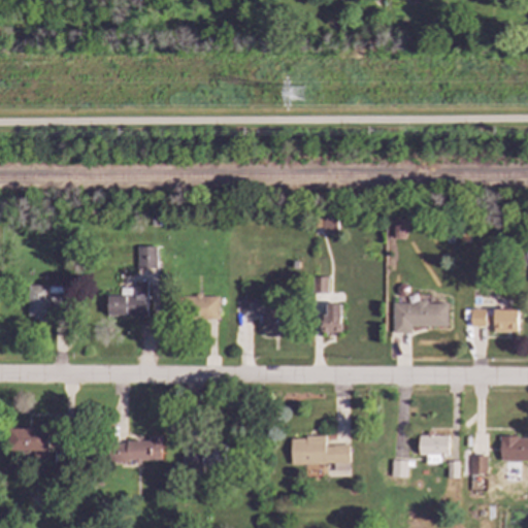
[(335,234),(335,218),(321,219),(322,234),(335,234)]
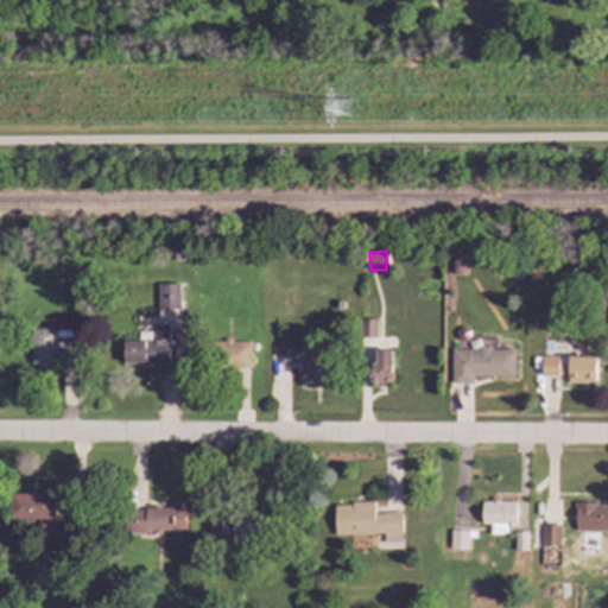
[(466,253),(451,253),(451,274),(467,274),(466,253)]
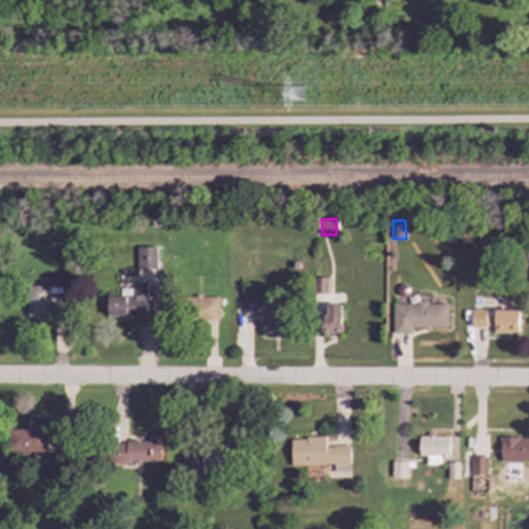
[(137,247),(137,269),(158,269),(157,247),(137,247)]
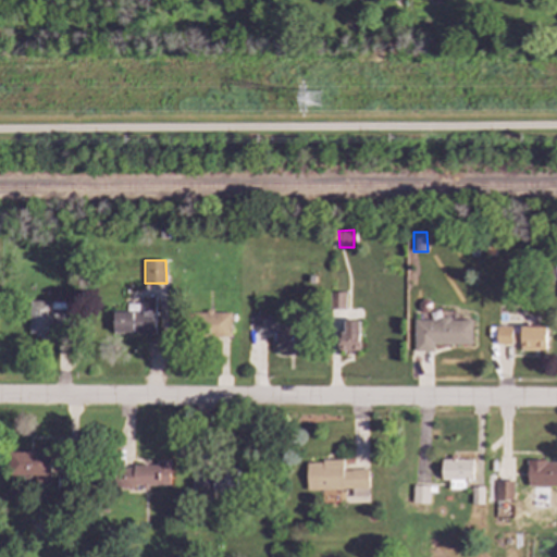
[(344,309),(345,293),(329,293),(329,309),(344,309)]
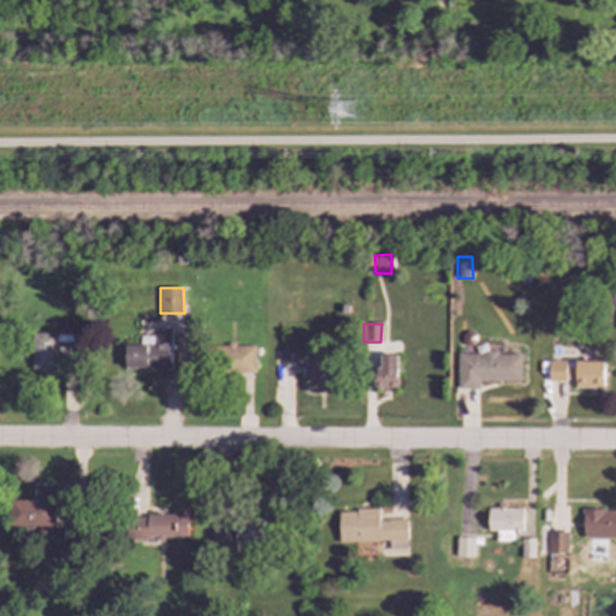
[(140,336),(140,345),(125,344),(124,369),(170,369),(171,329),(157,329),(155,336),(140,336)]
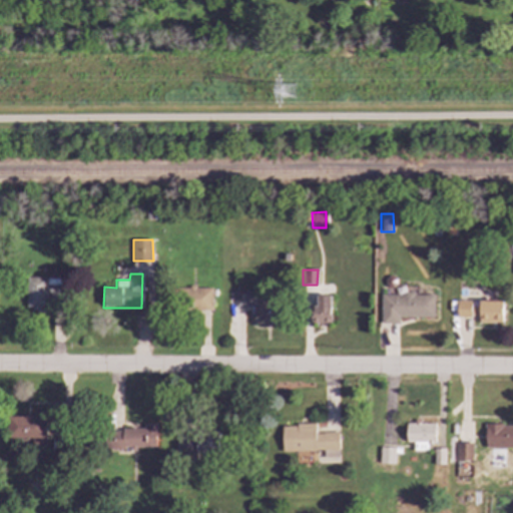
[(47,311),(47,299),(60,299),(60,278),(27,277),(26,311),(47,311)]
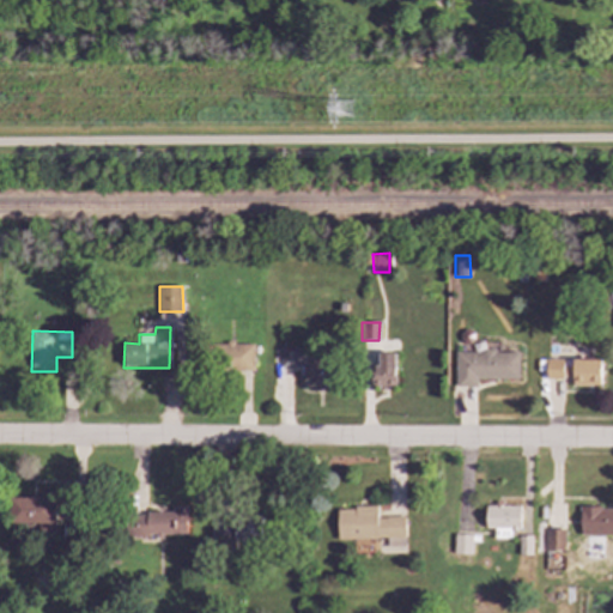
[(253,343),(217,344),(217,371),(254,370),(253,343)]
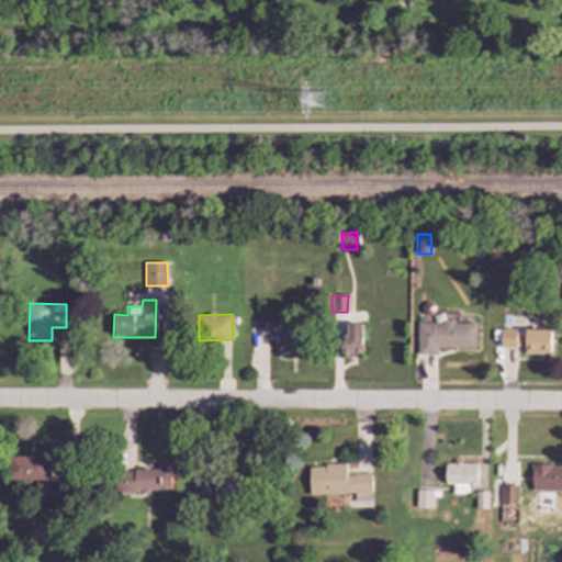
[(269,317),(257,317),(257,337),(269,336),(269,317)]
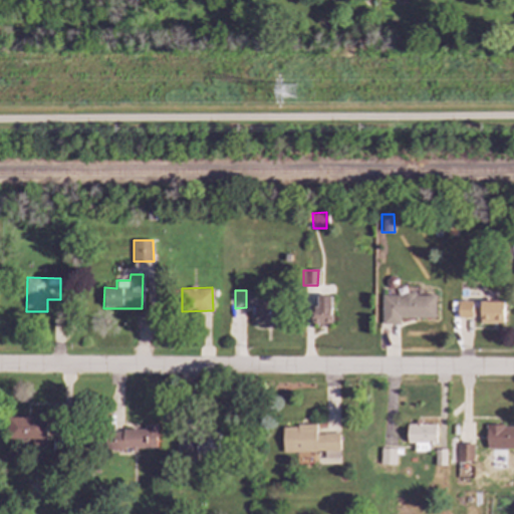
[(435,317),(435,294),(381,294),(381,324),(400,324),(400,318),(435,317)]
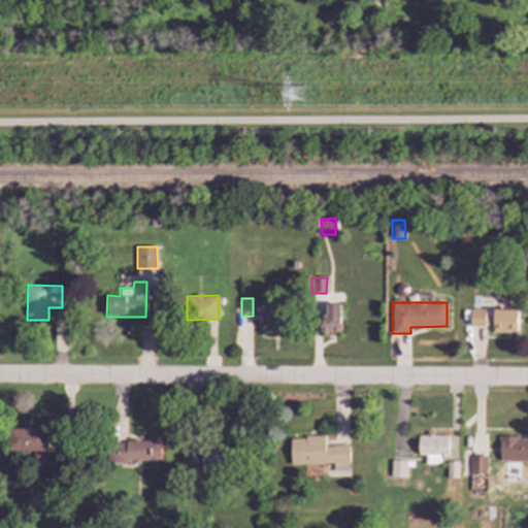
[(340,304),(326,304),(326,315),(323,315),(323,333),(339,333),(340,304)]
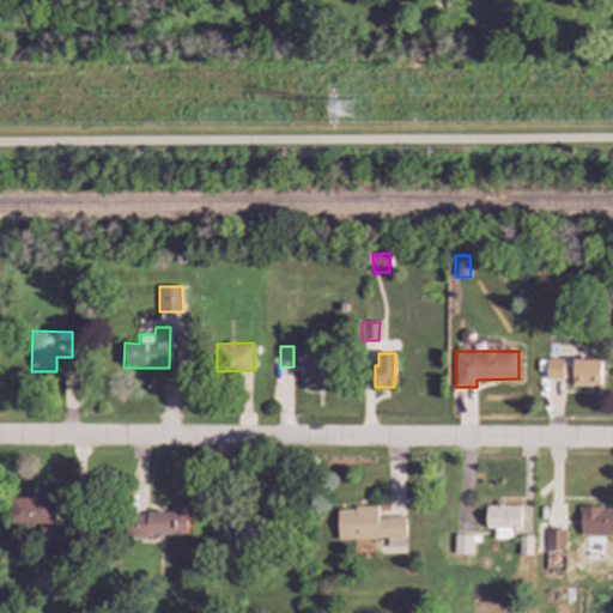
[(302,387),(333,388),(334,359),(303,358),(302,387)]
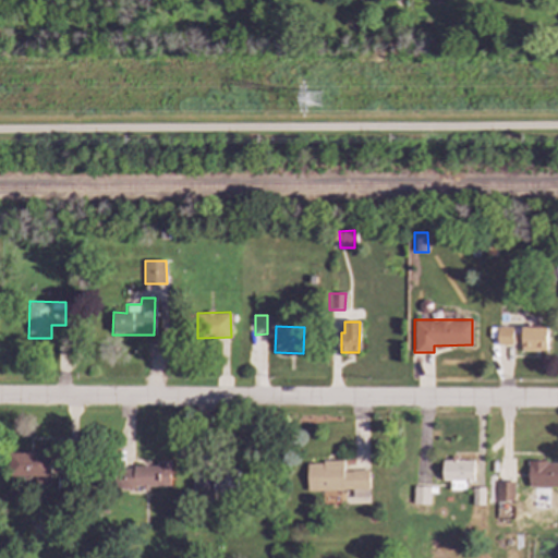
[(546,328),(512,329),(512,327),(496,327),(497,346),(521,344),(521,351),(546,351),(546,328)]
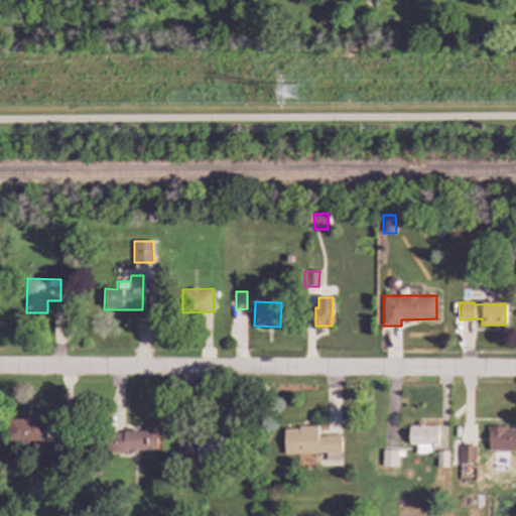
[(47,419),(9,418),(9,440),(47,441),(47,419)]
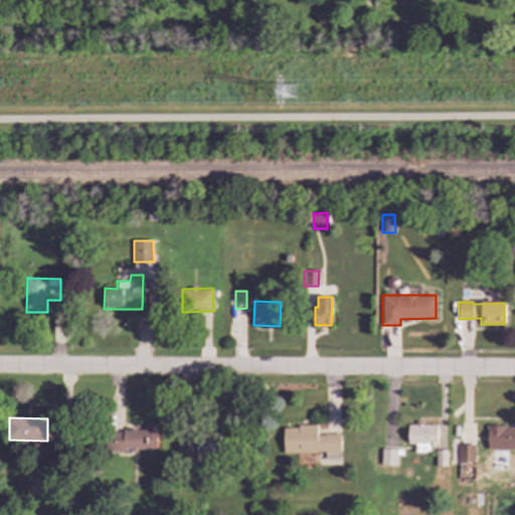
[(157,450),(157,424),(144,424),(144,431),(112,431),(112,450),(157,450)]
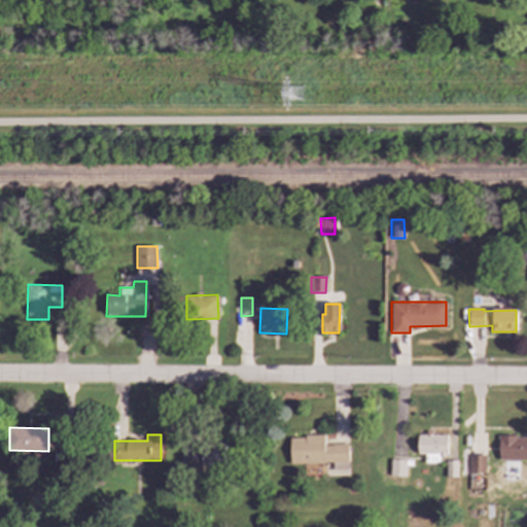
[(447,434),(418,434),(417,454),(425,454),(425,463),(440,463),(440,456),(447,456),(447,434)]
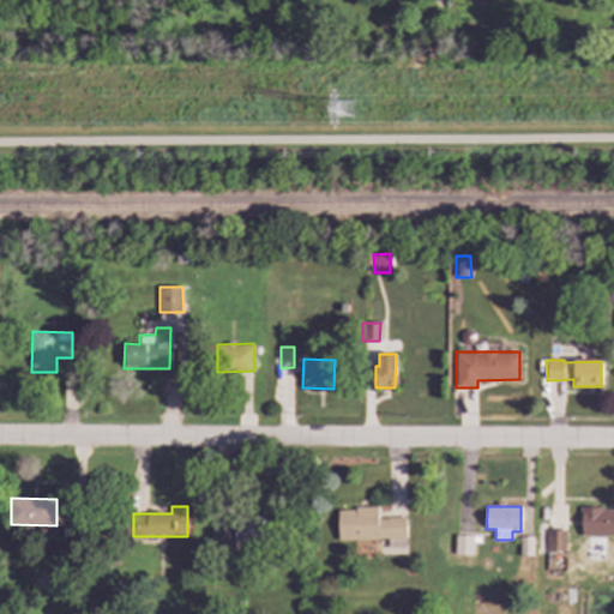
[(337,509),(337,540),(386,540),(387,547),(405,547),(404,517),(378,517),(377,507),(337,509)]
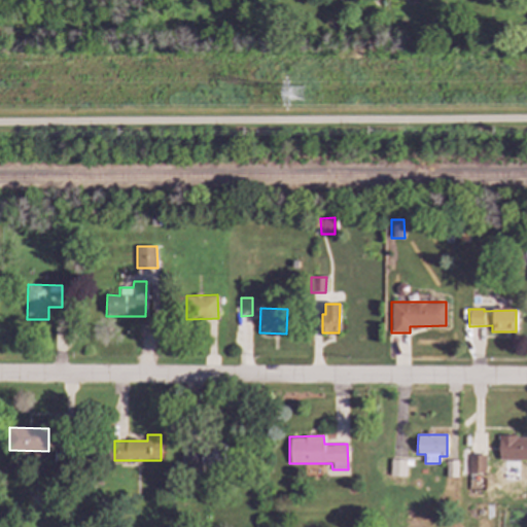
[(526,435),(498,435),(497,459),(526,459),(526,435)]
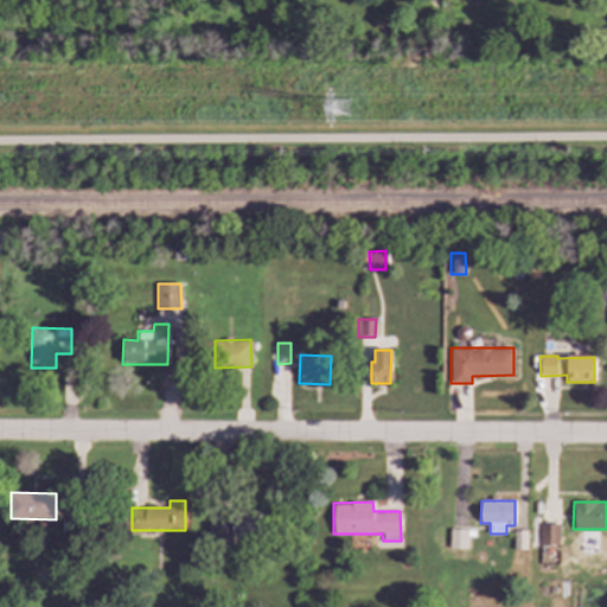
[(259,535),(259,515),(210,513),(209,544),(232,544),(232,534),(259,535)]
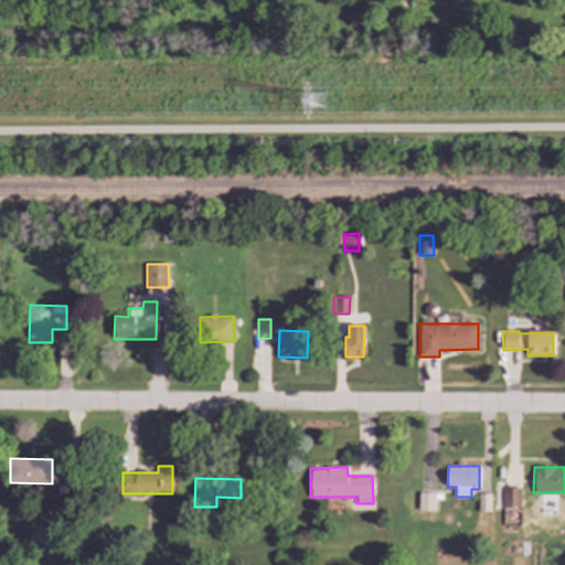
[(501,488),(502,508),(520,508),(520,487),(501,488)]
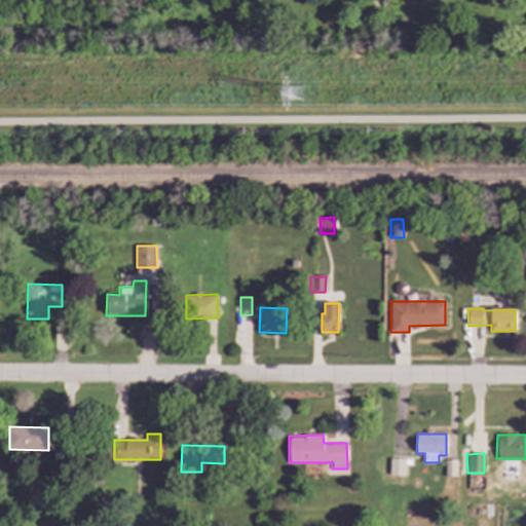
[(389,476),(405,476),(405,459),(389,458),(389,476)]
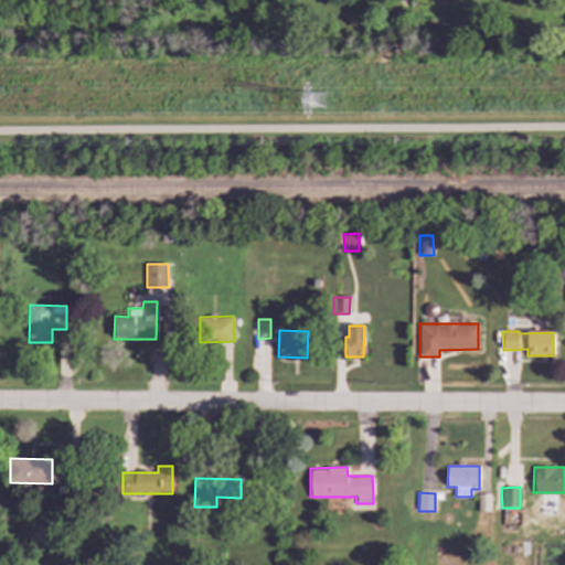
[(489,494),(483,494),(483,502),(478,502),(478,511),(489,511),(489,494)]
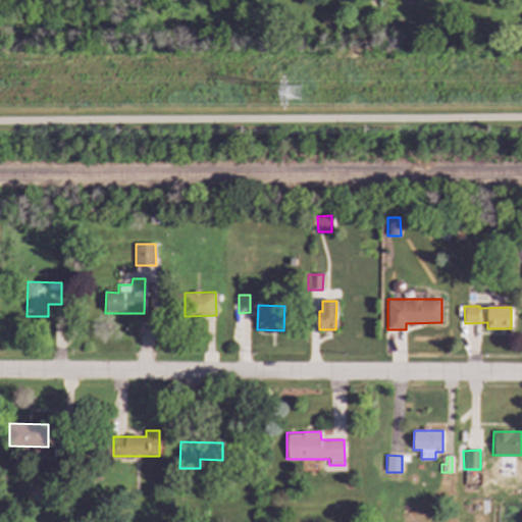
All buildings are outlined.
